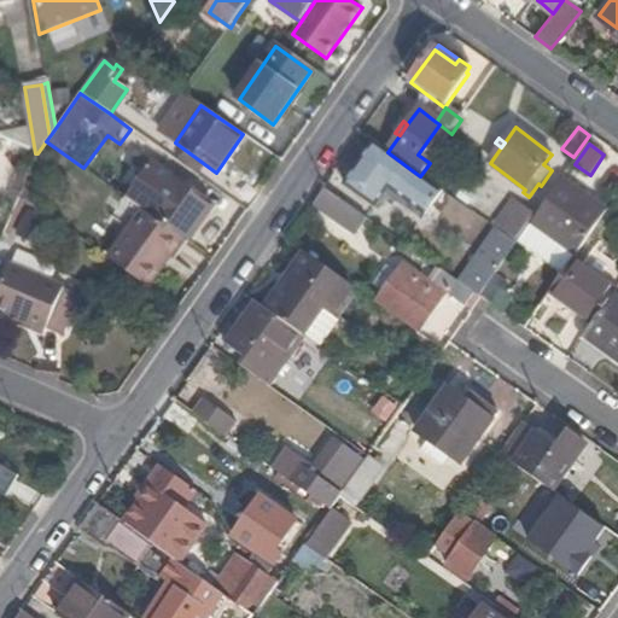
[(420,176),(407,167),(406,169),(374,147),(345,187),(375,209),(389,191),(424,216),(442,191),(420,176)]
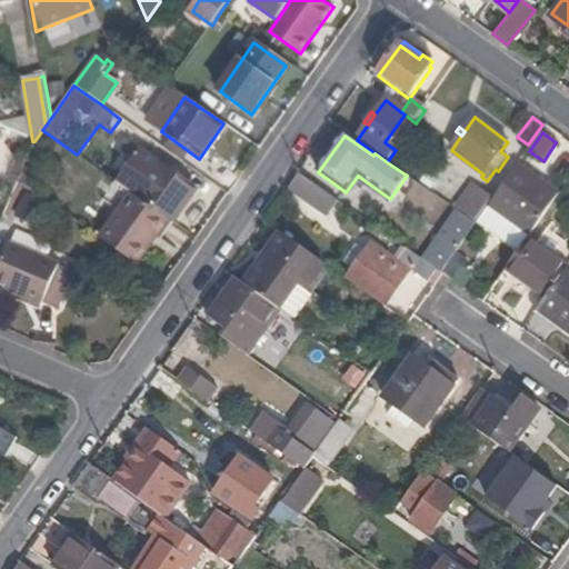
[(129,138),(112,165),(126,172),(142,146),(129,138)]
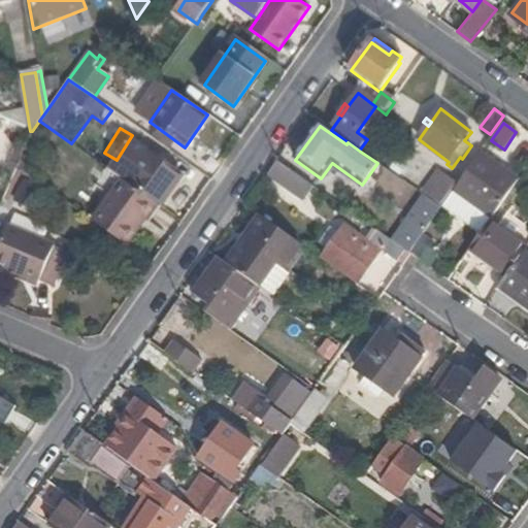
[(126,183),(157,204),(161,206),(182,176),(147,153),(126,183)]
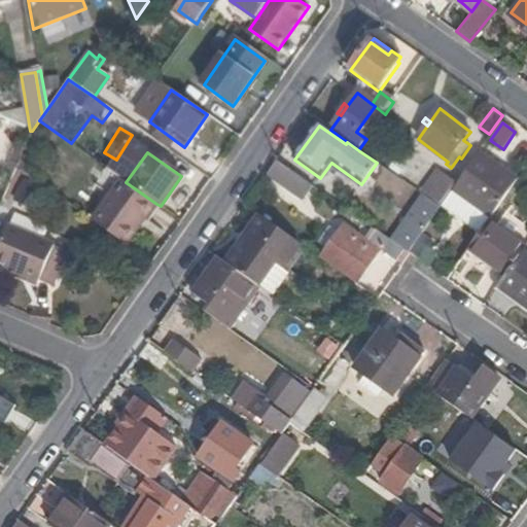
[(455,189),(442,208),(480,235),(490,220),(493,216),(518,180),(481,154),(455,189)]
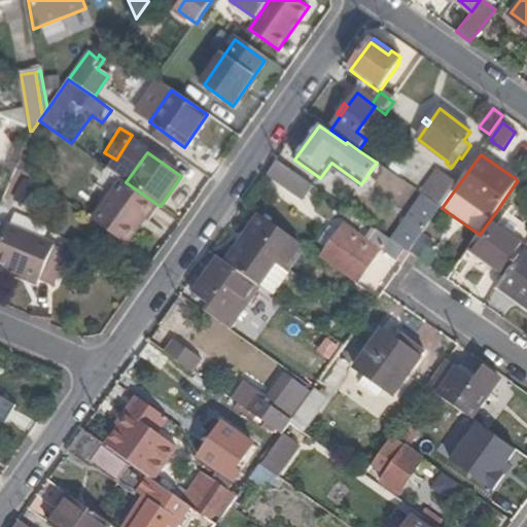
[(312,189),(278,163),(269,176),(304,201),(312,189)]
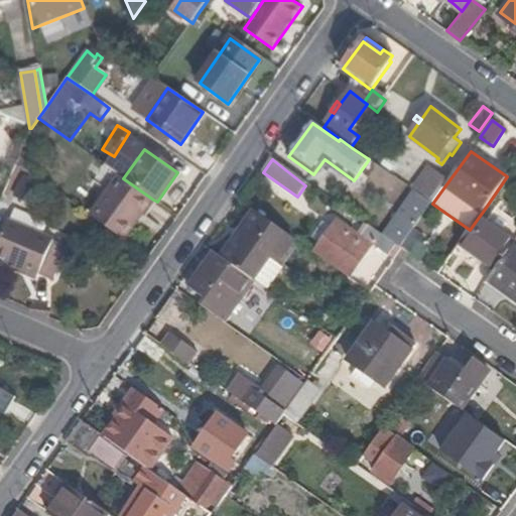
[(18,164),(11,174),(23,183),(40,196),(47,185),(18,164)]
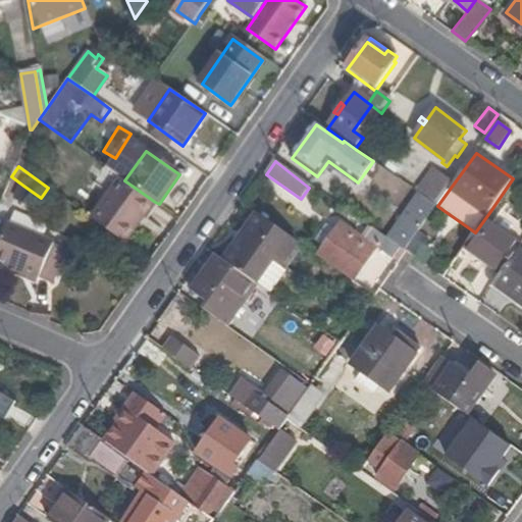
[(451,186),(432,172),(417,193),(436,207),(451,186)]
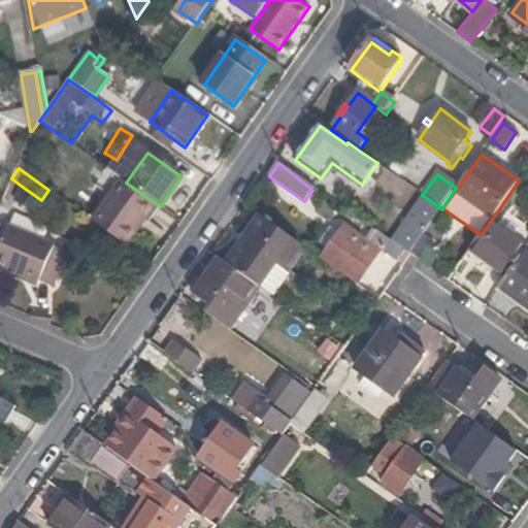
[(24,188),(11,178),(6,192),(20,198),(24,188)]
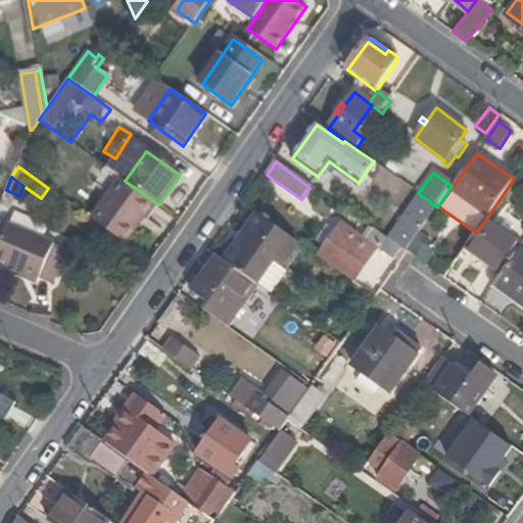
[(92,220),(126,243),(155,202),(125,181),(122,179),(92,220)]
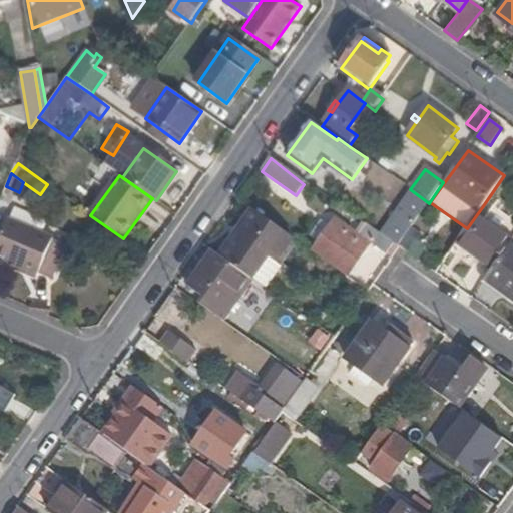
[(6,186),(2,195),(15,201),(19,192),(6,186)]
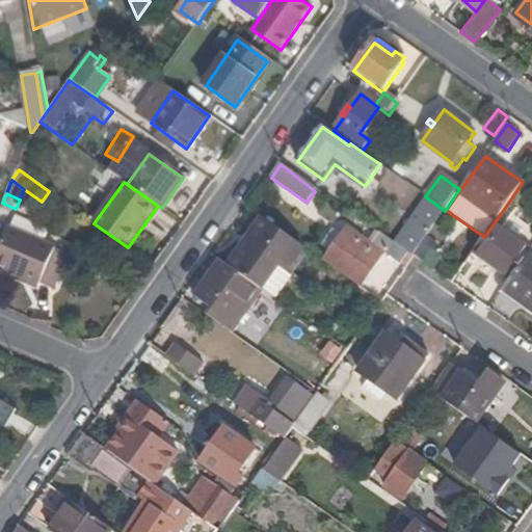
[(427,198),(413,221),(430,233),(445,212),(441,208),(439,207),(434,205),(427,198)]
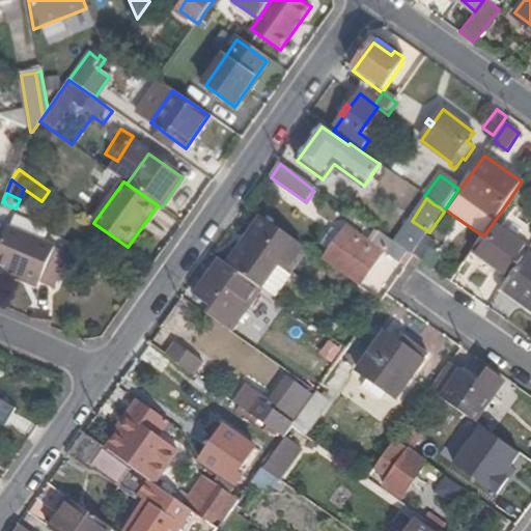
[(260,288),(295,241),(262,218),(228,266),(260,288)]
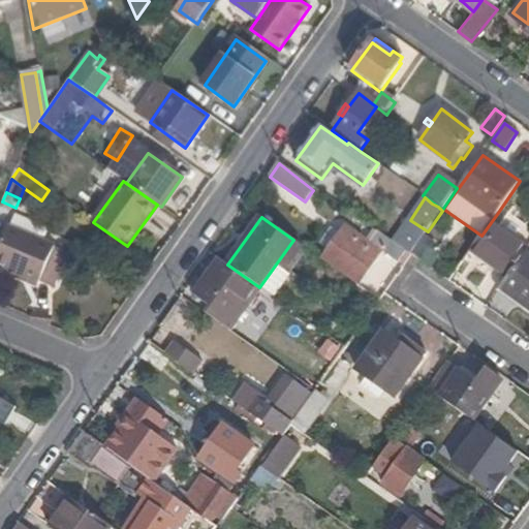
[(406,253),(410,256),(411,254),(428,231),(410,220),(393,244),(406,253)]
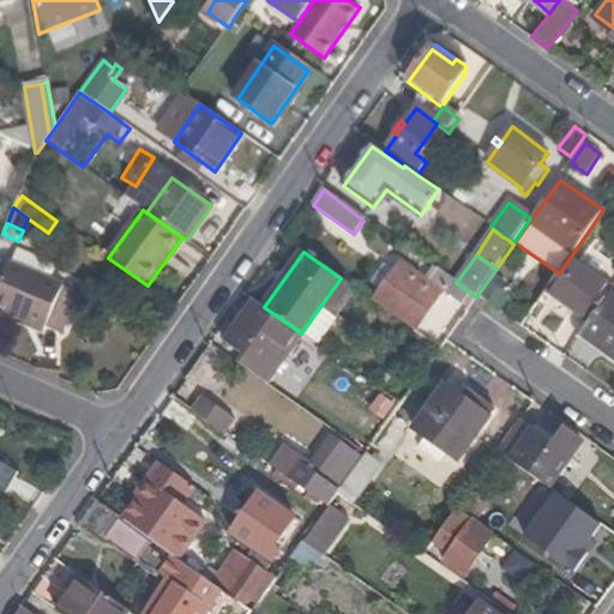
[(613,288),(571,257),(559,274),(547,290),(590,323),(611,294),(613,289),(613,288)]
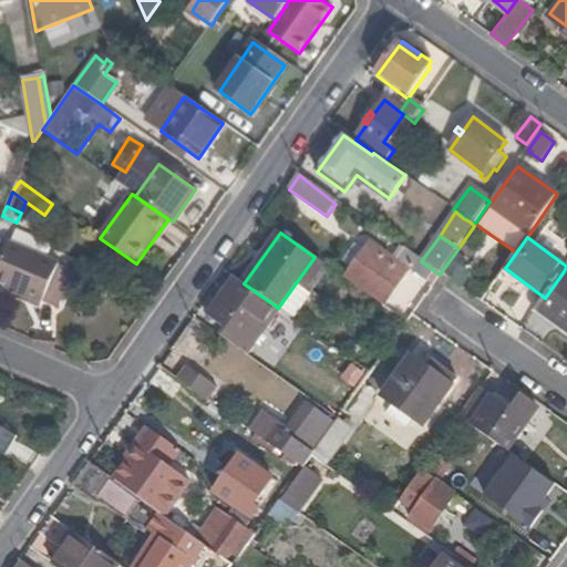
[(0,282),(9,288),(42,302),(45,295),(60,301),(73,270),(8,243),(0,260),(0,282)]
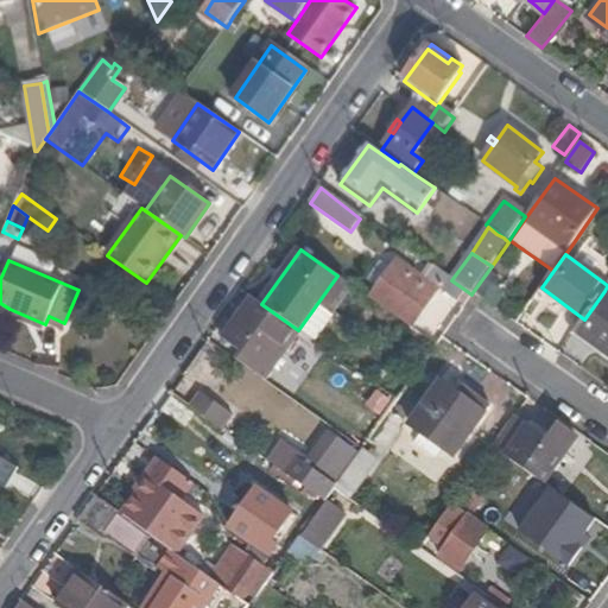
[(368,282),(379,289),(392,271),(382,264),(368,282)]
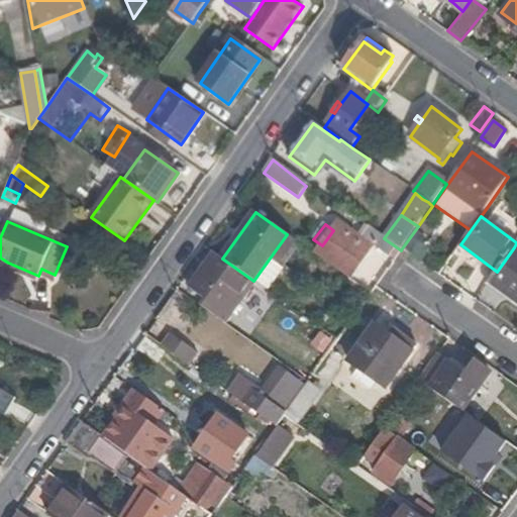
[(333,230),(322,245),(316,253),(351,280),(372,250),(336,225),(333,230)]
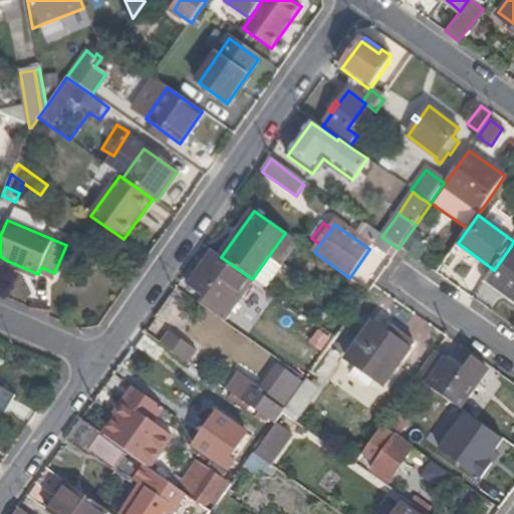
[(373,244),(379,237),(366,227),(360,235),(373,244)]
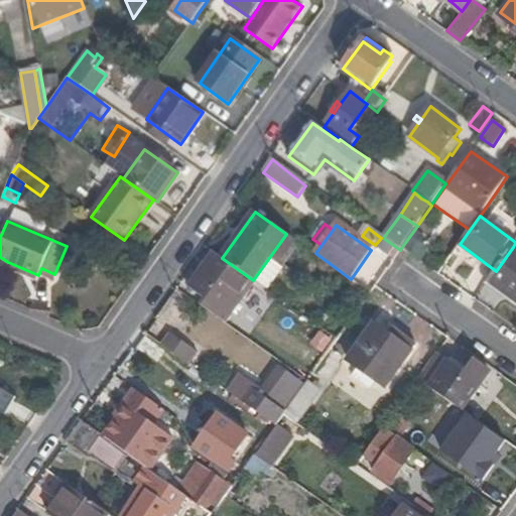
[(266,289),(298,243),(286,234),(253,280),(254,281),(266,289)]
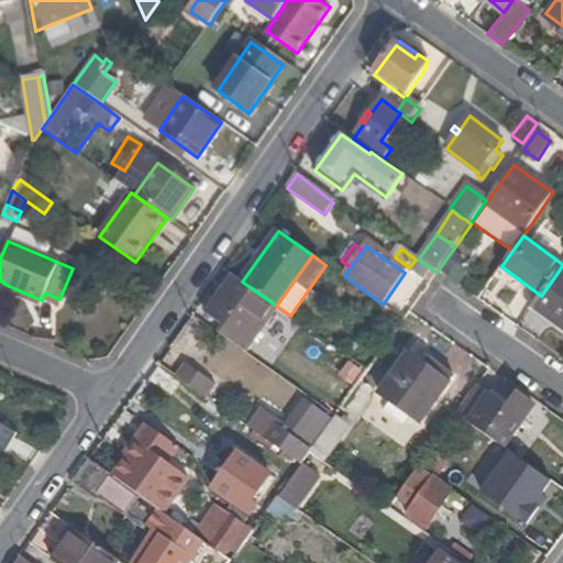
[(418,260),(417,257),(416,260),(409,267),(424,279),(432,269),(418,260)]
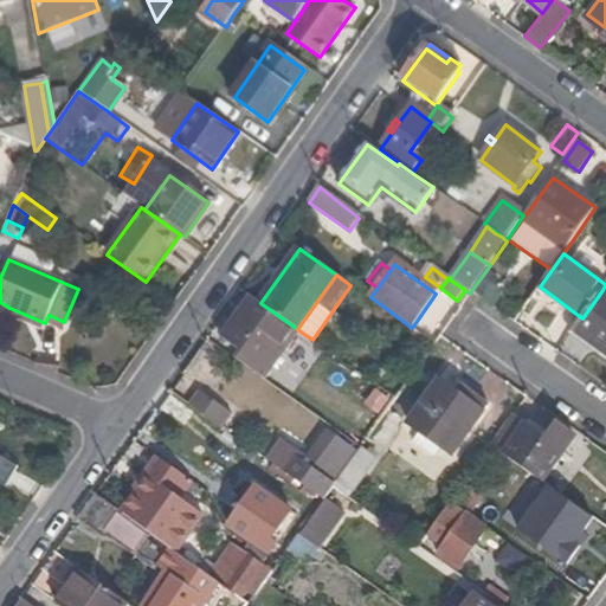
[(605,292),(603,290),(582,318),(574,330),(605,354),(605,292)]
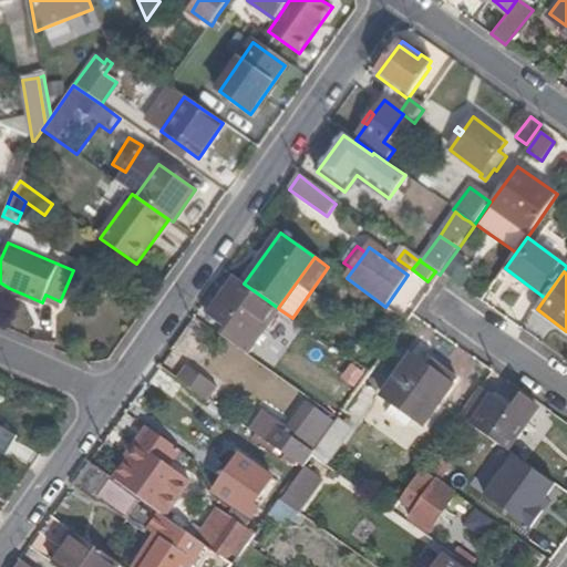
[(246,354),(279,309),(278,308),(244,284),(236,278),(224,295),(210,315),(208,317),(227,330),(222,337),(246,354)]
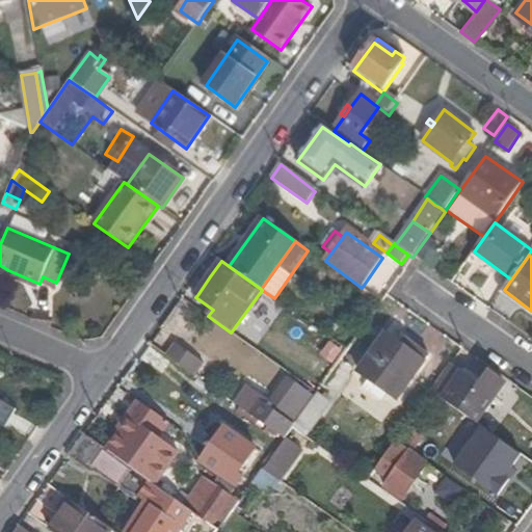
[(37,291),(40,284),(8,270),(6,277),(37,291)]
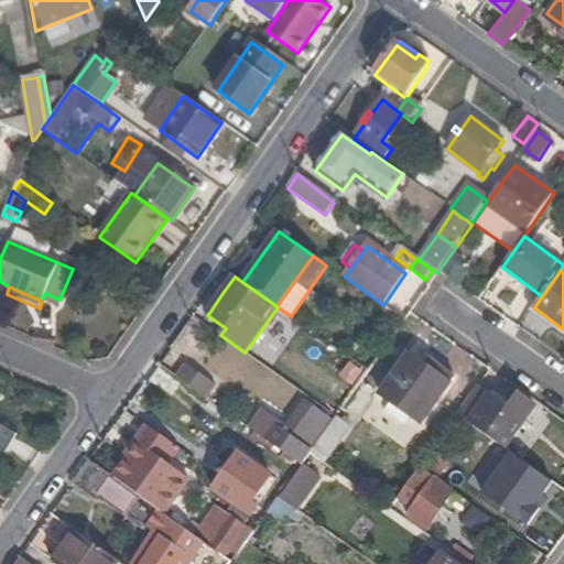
[(364,365),(373,351),(362,344),(354,357),(364,365)]
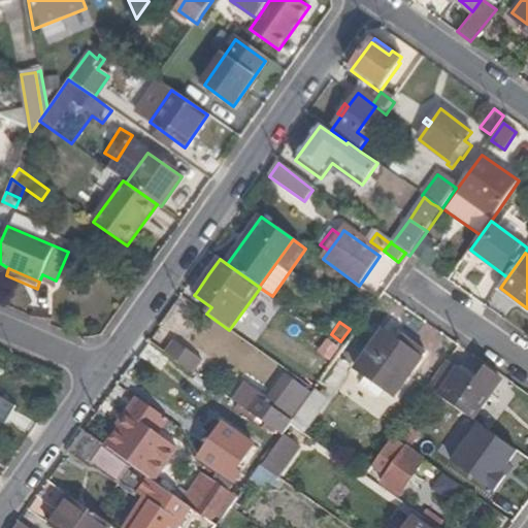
[(388,326),(383,332),(421,360),(425,355),(388,326)]
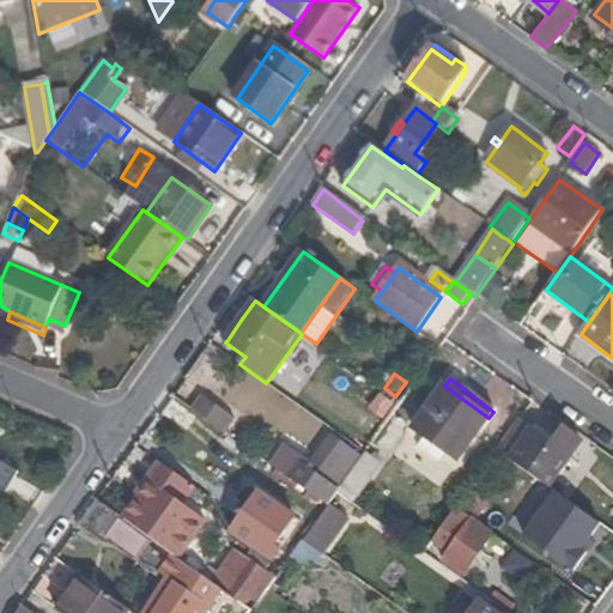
[(489,418),(444,386),(414,428),(460,460),(489,418)]
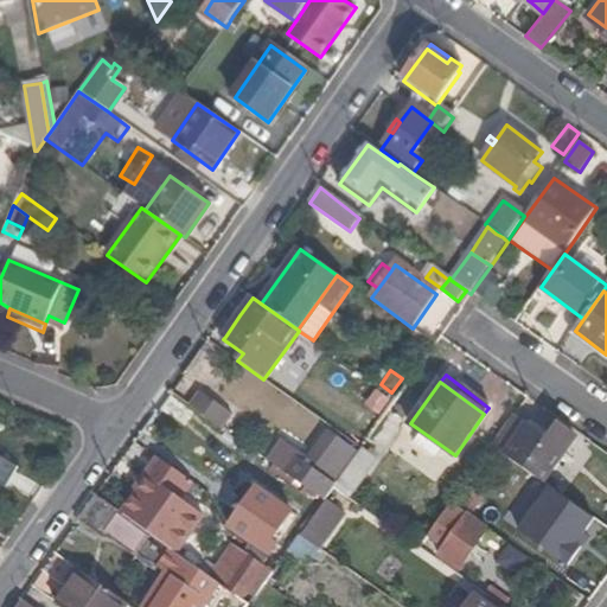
[(190,406),(223,429),(234,416),(199,393),(190,406)]
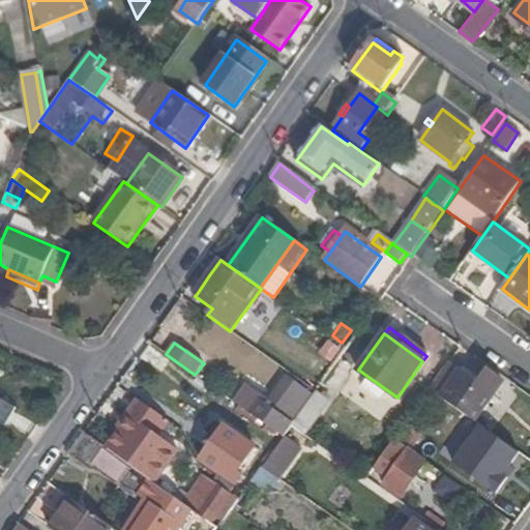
[(170,363),(148,347),(141,357),(163,374),(170,363)]
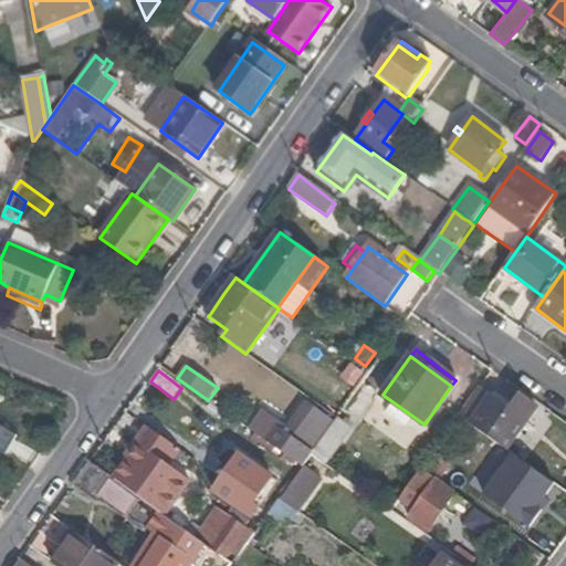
[(509,411),(478,389),(458,418),(506,452),(536,409),(519,397),(509,411)]
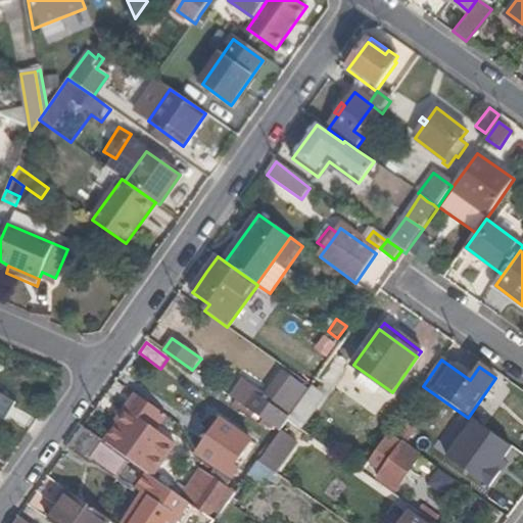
[(288,419),(290,415),(307,391),(283,374),(266,399),(260,395),(249,412),(250,412),(274,429),(278,432),(280,430),(288,419)]
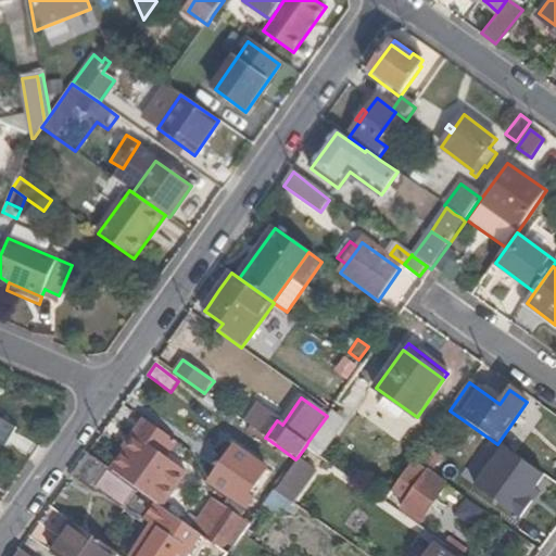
[(345,420),(331,411),(330,411),(327,416),(308,441),(323,451),(345,420)]
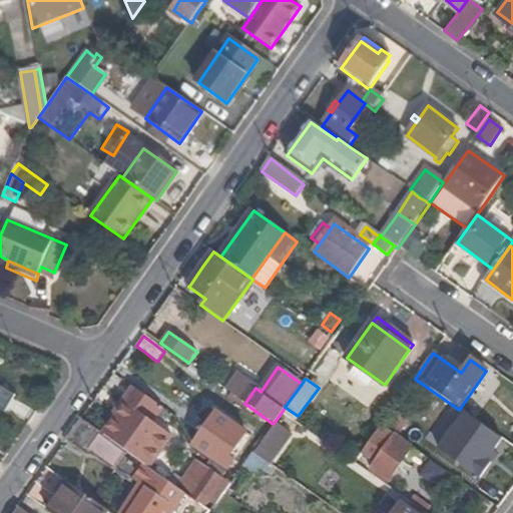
[(153,423),(163,409),(136,390),(104,435),(144,464),(150,468),(172,437),(153,423)]
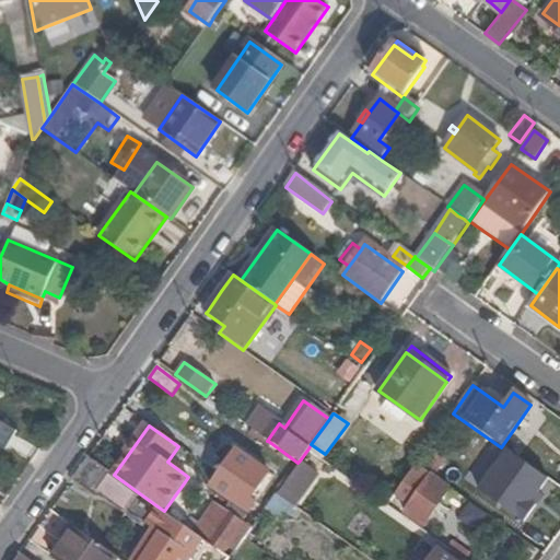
[(0,445),(11,451),(19,439),(0,428),(0,445)]
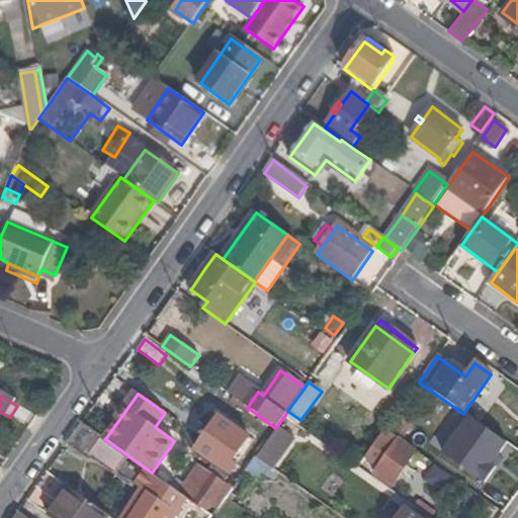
[(271,425),(248,408),(243,416),(265,433),(271,425)]
